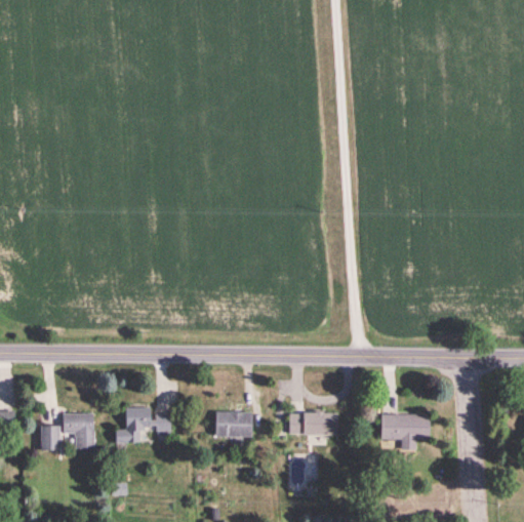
[(117,444),(116,431),(126,431),(126,408),(150,408),(151,420),(156,420),(156,415),(163,415),(170,415),(170,436),(158,436),(157,426),(152,426),(152,428),(145,429),(145,432),(140,432),(140,444),(117,444)]
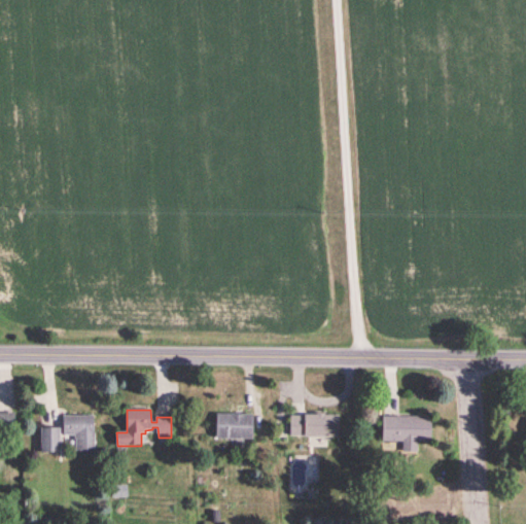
[(14,413),(15,433),(0,433),(0,414),(4,414),(14,413)]
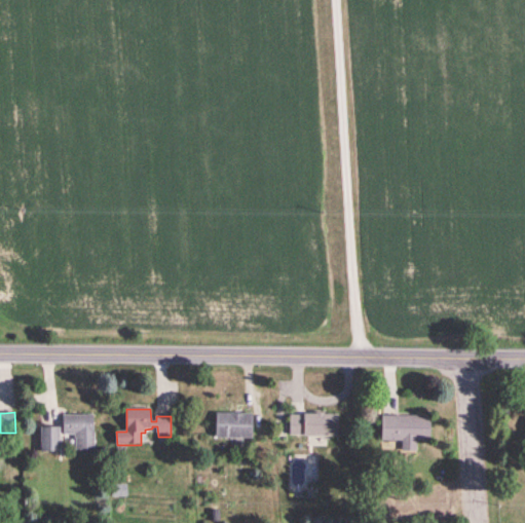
[(290,435),(290,415),(304,415),(304,414),(316,414),(316,412),(325,412),(325,414),(338,414),(338,436),(290,435)]
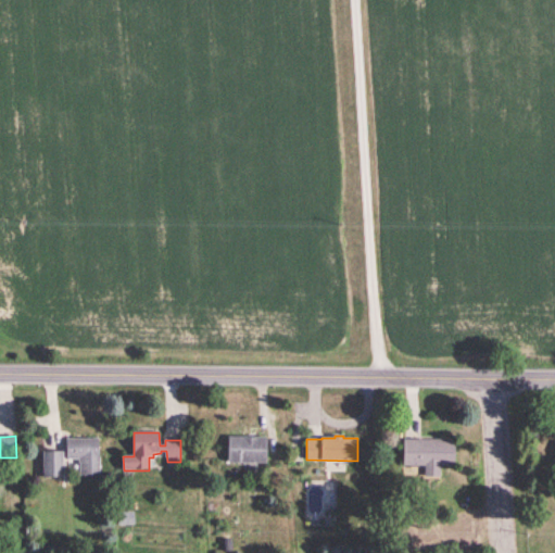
[(228,437),(228,464),(266,464),(267,437),(228,437)]
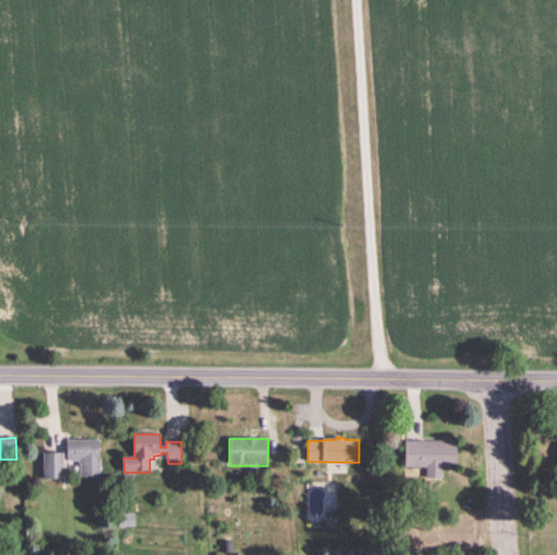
[(67,441),(68,461),(80,461),(80,478),(100,477),(99,439),(67,441)]
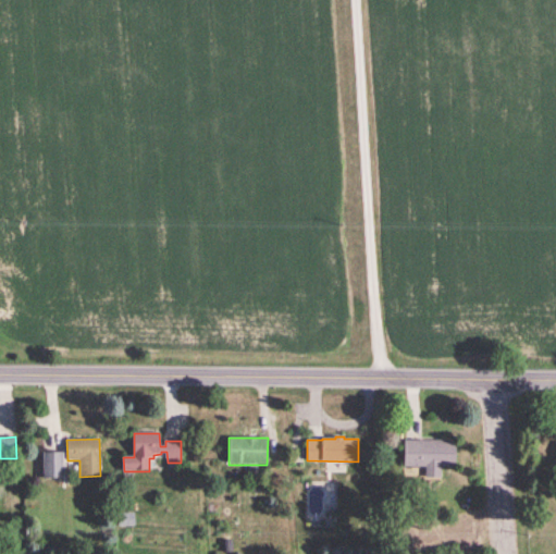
[(405,441),(405,467),(425,467),(425,479),(441,479),(441,467),(456,467),(456,442),(415,441),(405,441)]
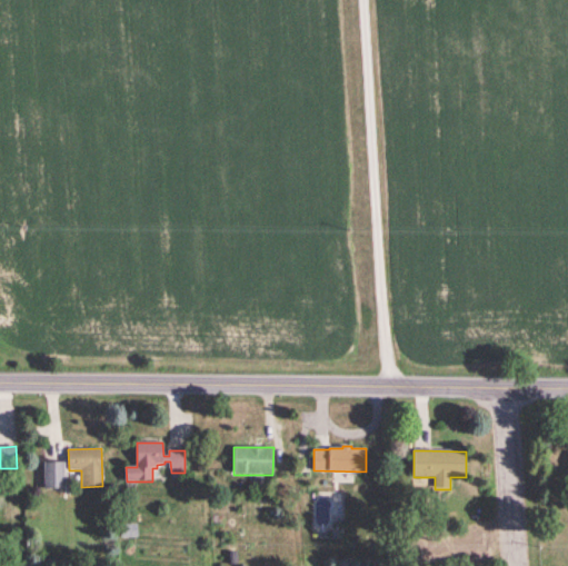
[(45,462),(45,488),(66,488),(66,462),(56,462),(45,462)]
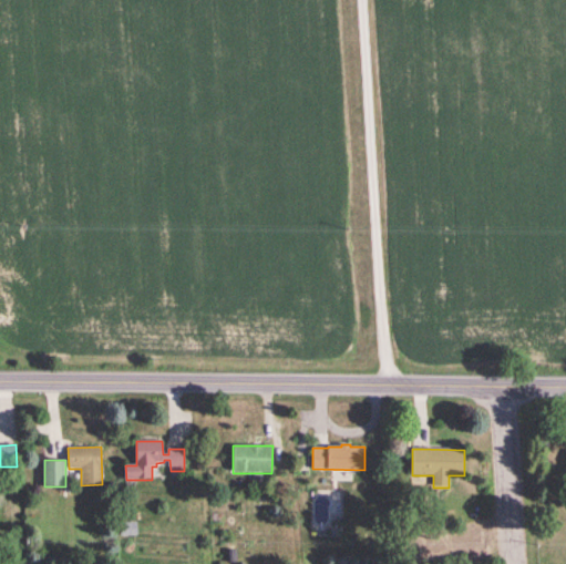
[(227,552),(228,563),(237,562),(236,551),(227,552)]
